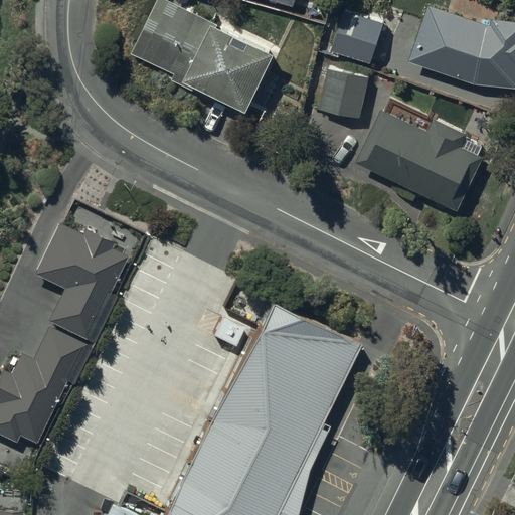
[(168,0),(158,0),(132,53),(175,74),(172,80),(186,88),(188,84),(246,114),(270,66),(272,68),(282,49),(222,20),(219,25),(168,0)]
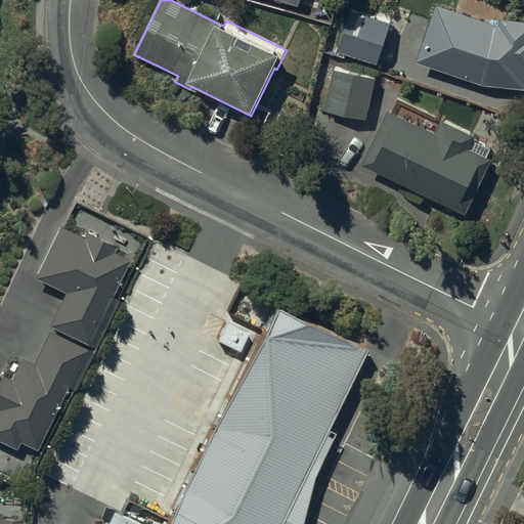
[(437,4),(417,62),(484,87),(523,89),(523,20),(500,19),(500,26),(496,26),(437,4)]
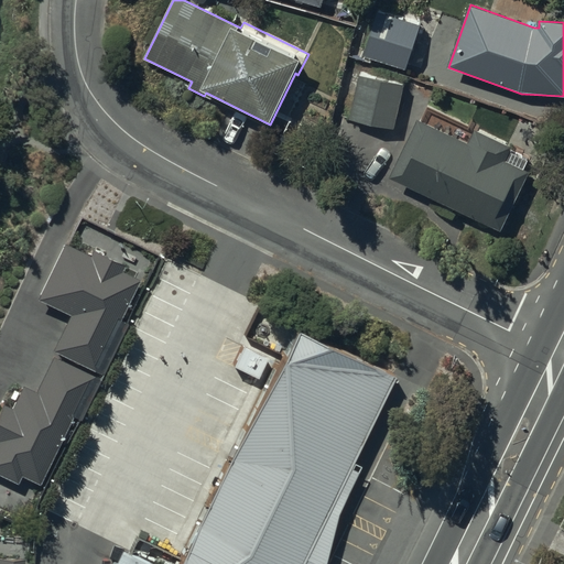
[(379,10),(365,55),(408,71),(410,64),(422,68),(430,46),(415,41),(421,24),(379,10)]
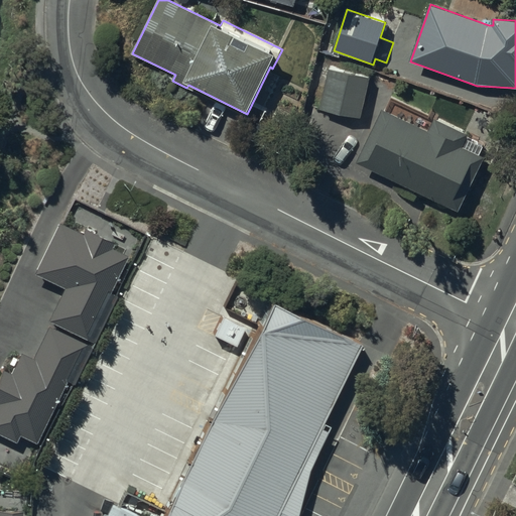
[(328,71),(319,110),(360,118),(368,79),(328,71)]
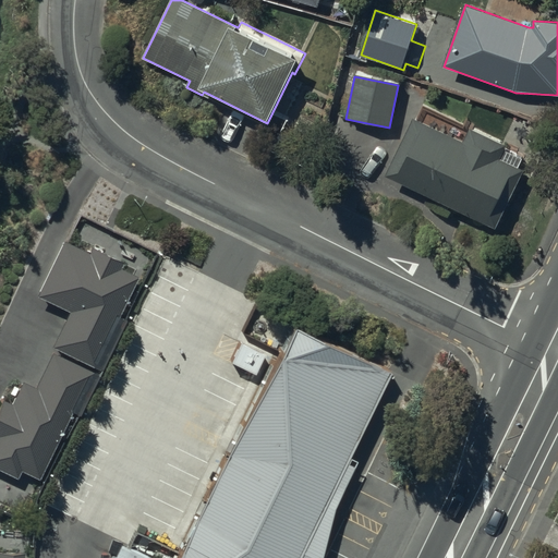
[(413,118),(386,177),(495,228),(530,154),(470,125),(463,141),(413,118)]
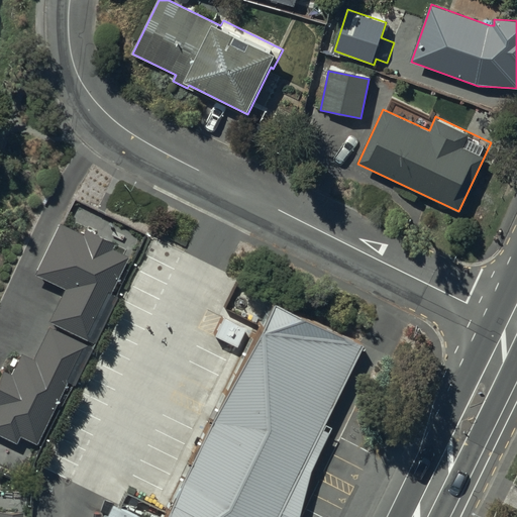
[(45,323),(91,344),(113,297),(108,295),(125,259),(110,251),(113,244),(84,230),(81,237),(56,226),(32,276),(62,289),(45,323)]
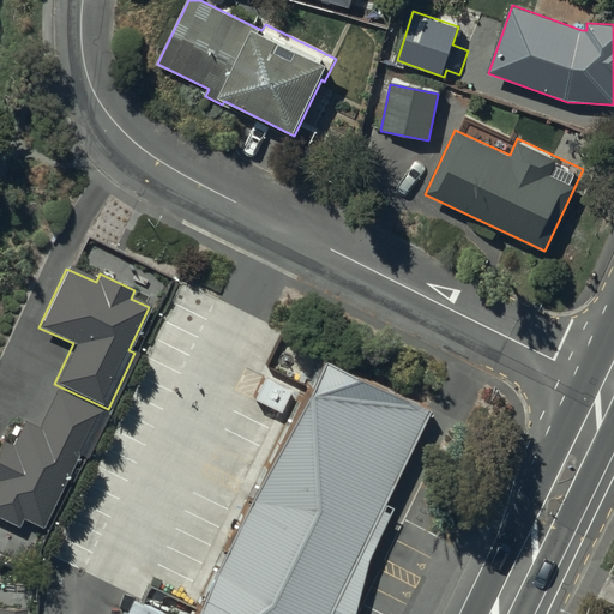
[(190,583),(257,613),(327,613),(431,401),(304,342),(190,583)]
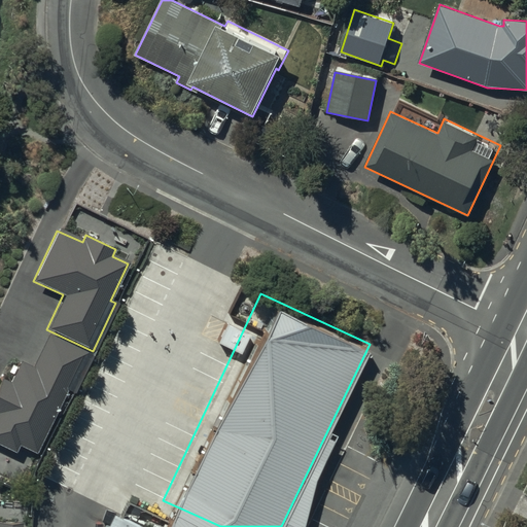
[(37,453),(86,353),(48,334),(31,369),(20,362),(9,384),(1,380),(0,381),(0,446),(14,454),(20,445),(37,453)]
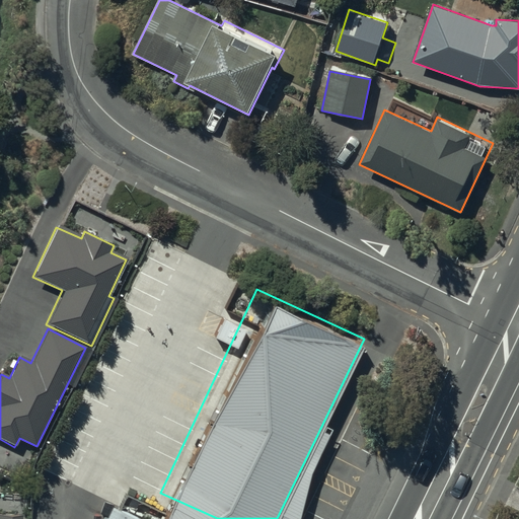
All buildings are outlined.
